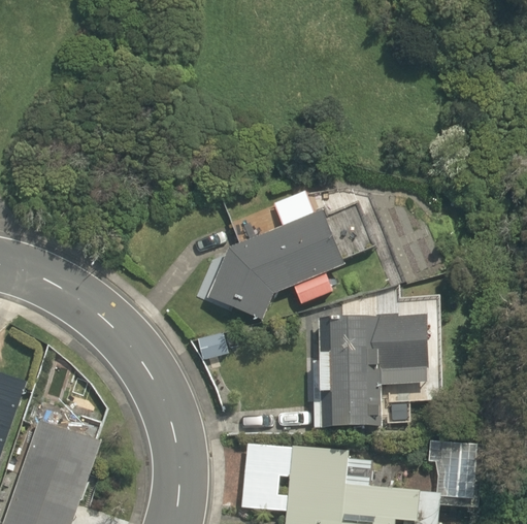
[(232,244),(210,300),(262,319),(271,293),(292,286),(299,306),(334,294),(325,270),(374,249),(359,206),(326,219),(322,210),(315,213),(304,189),(272,201),(282,226),(232,244)]
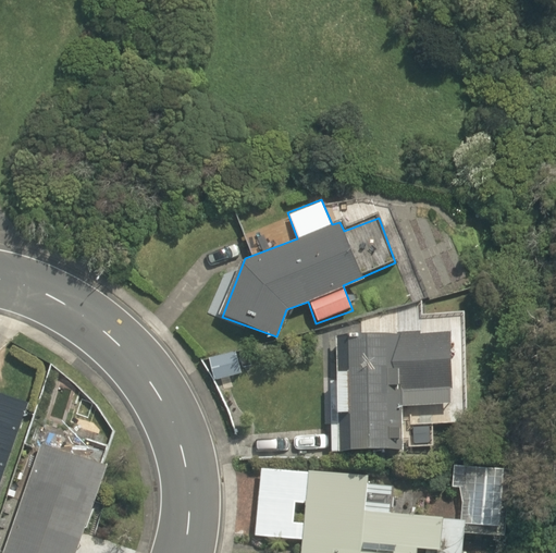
[(398,405),(443,408),(448,332),(351,324),(343,447),(395,452),(398,405)]
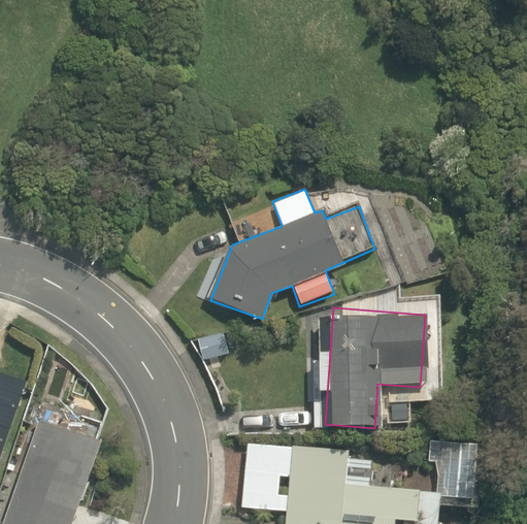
[(203,362),(229,353),(222,333),(196,341),(203,362)]
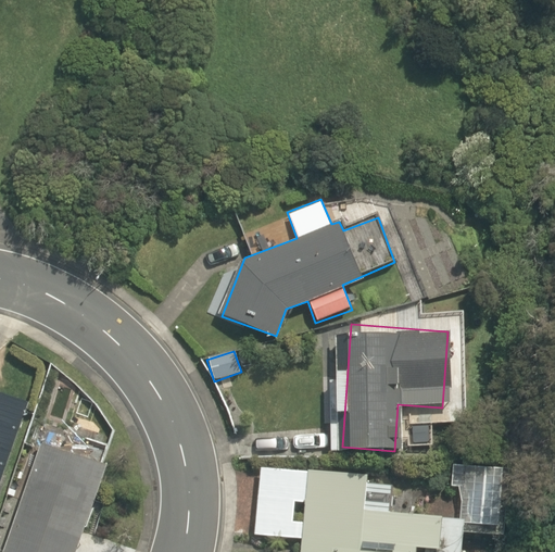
[(0,490),(32,403),(0,391),(0,490)]
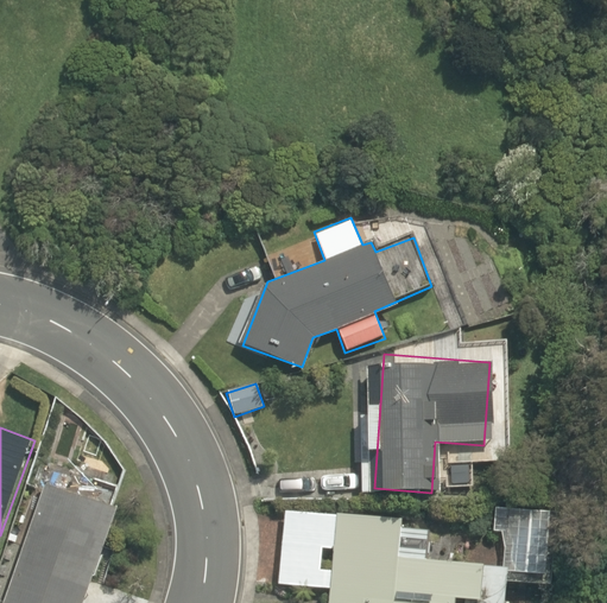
[(82,602),(114,506),(39,482),(0,602),(82,602)]
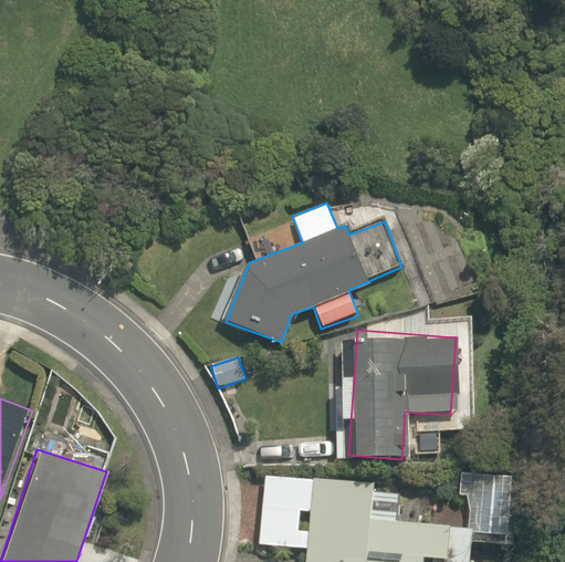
[(368,491),(363,561),(473,561),(477,538),(508,540),(513,470),(469,467),(466,499),(368,491)]
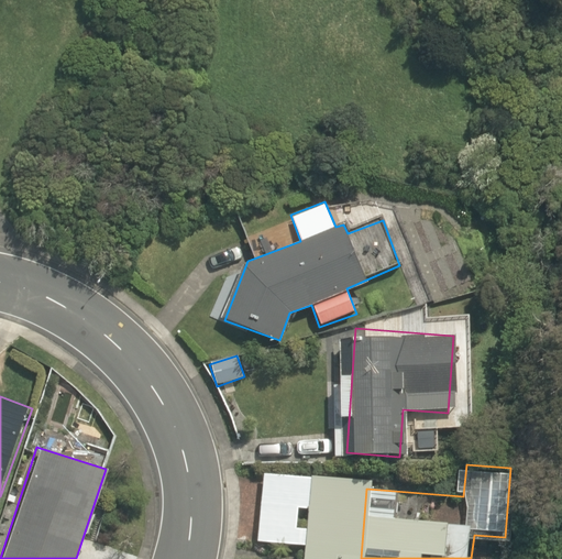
[(361,558),(366,489),(367,480),(263,472),(257,546),(306,550),(305,558),(361,558)]
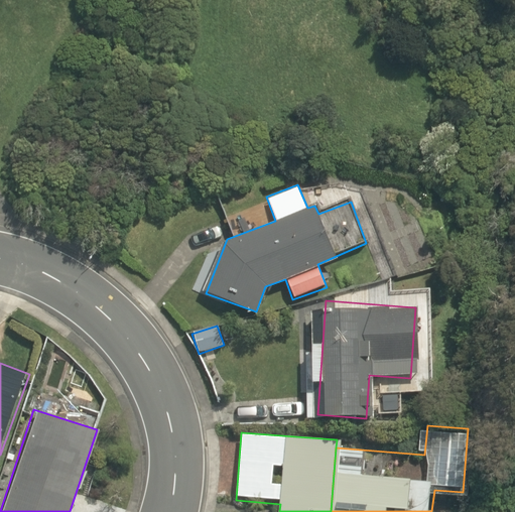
All buildings are outlined.
